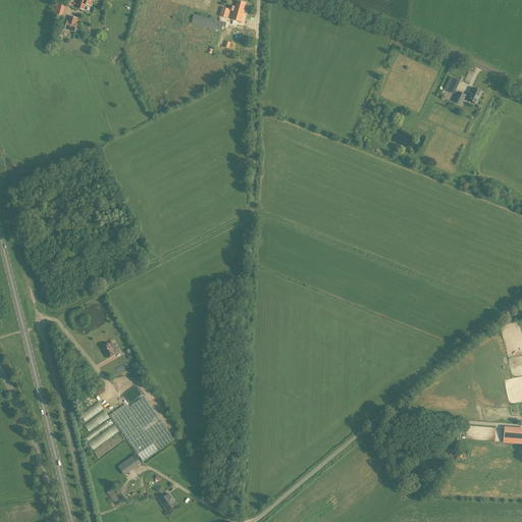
[(90,6),(92,0),(83,0),(81,0),(79,0),(77,8),(82,9),(83,4),(90,6)]
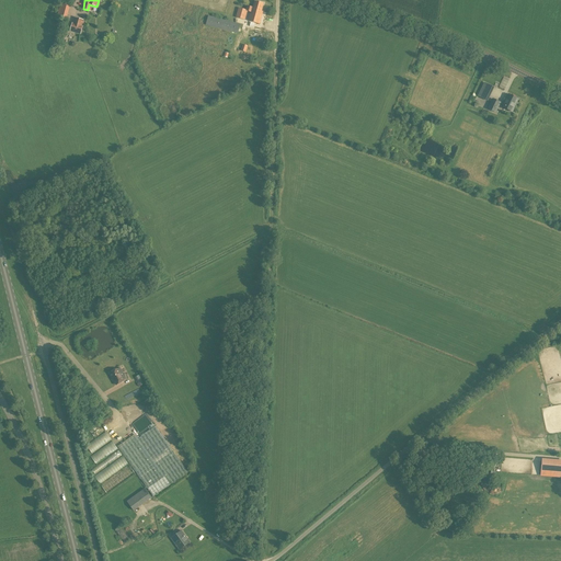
[(262,11),(264,4),(254,1),(253,8),(248,7),(247,10),(239,8),(236,18),(245,20),(248,11),(250,12),(248,21),(260,24),(263,12),(262,11)]
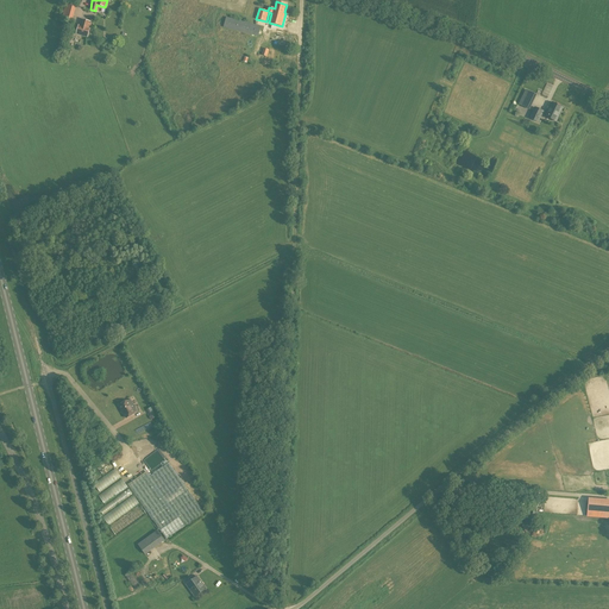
[(76,7),(66,4),(62,17),(73,20),(76,7)]
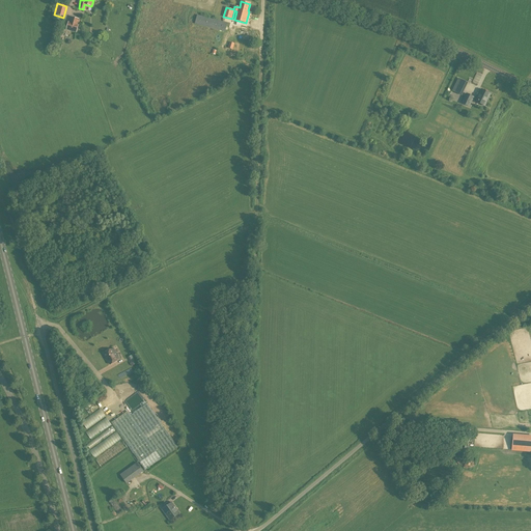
[(225,32),(227,23),(197,15),(195,24),(225,32)]
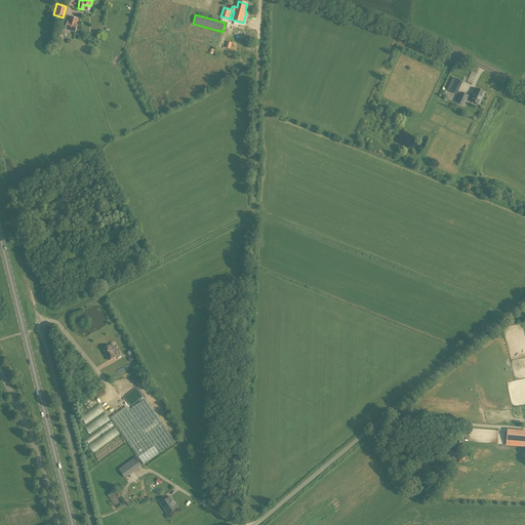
[(73,23),(74,18),(70,17),(69,22),(68,22),(66,29),(75,32),(77,25),(73,23)]
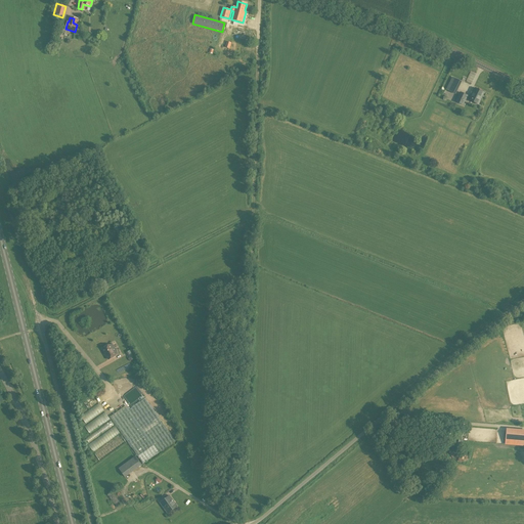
[(448,86),(446,89),(455,94),(457,90),(448,86)]
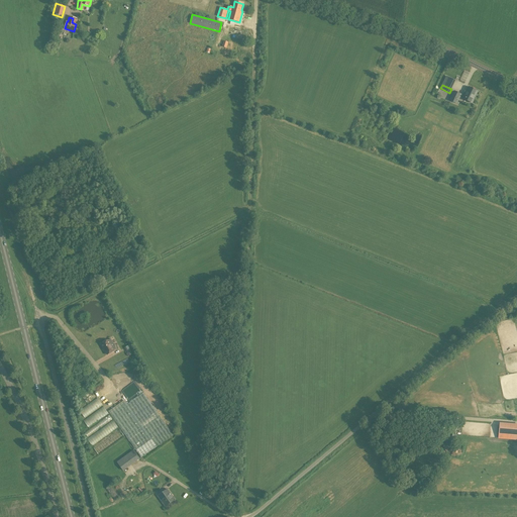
[(473,103),(478,92),(469,87),(462,99),(473,103)]
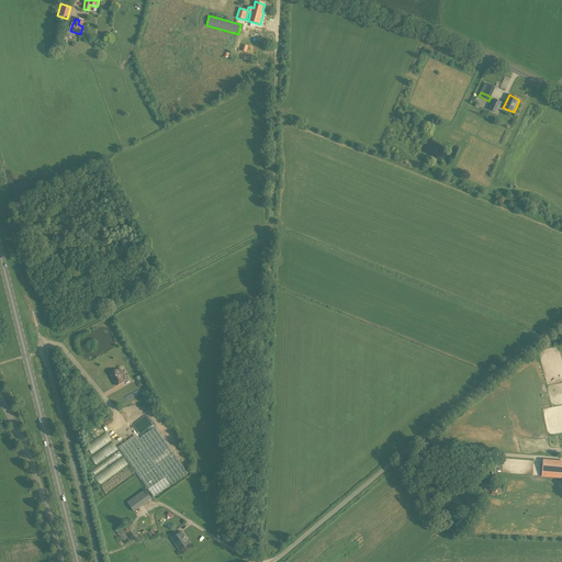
[(497,113),(502,102),(494,99),(489,110),(497,113)]
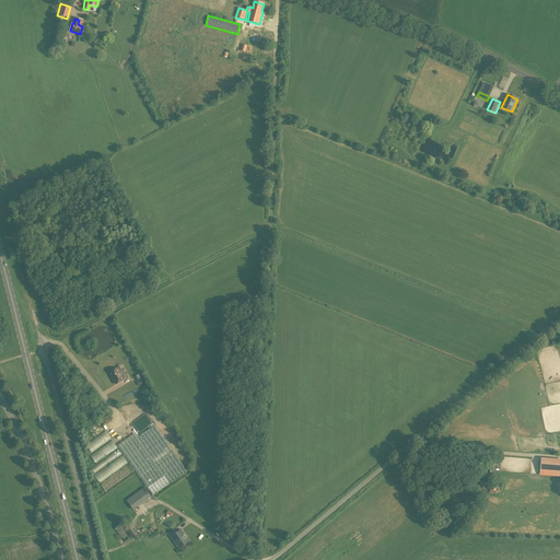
[(119,373),(121,371),(119,366),(109,373),(116,384),(124,381),(123,380),(119,373)]
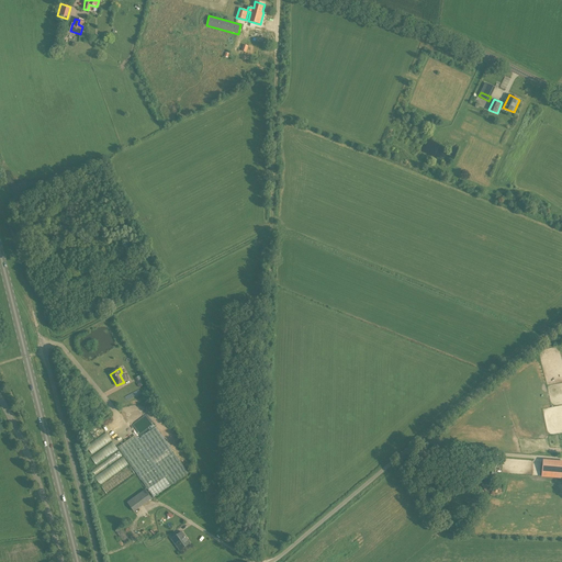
[(141,375),(136,378),(139,386),(145,384),(141,375)]
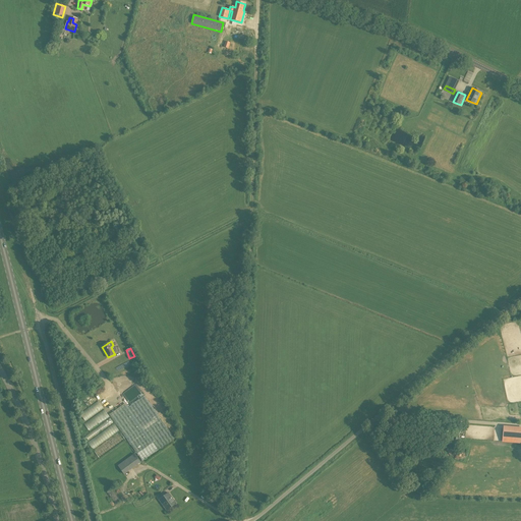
[(155,405),(154,405),(161,414),(165,411),(147,387),(143,389),(155,405)]
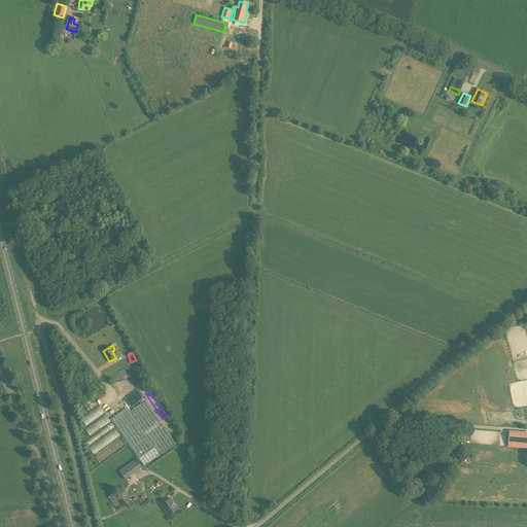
[(176,444),(146,400),(130,412),(128,410),(111,421),(144,466),(176,444)]
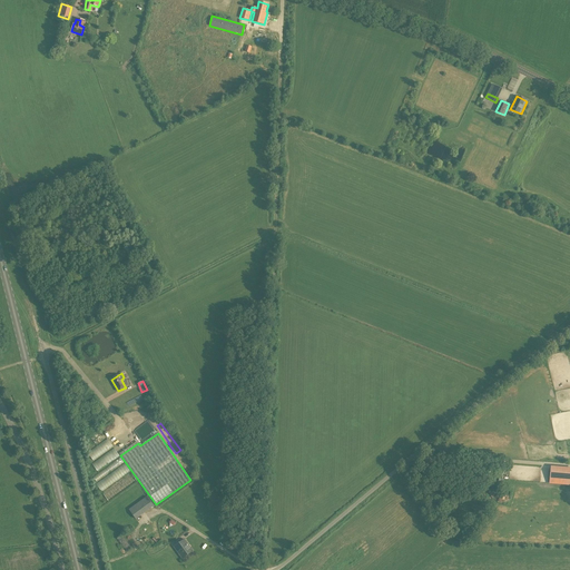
[(88,452),(92,459),(107,449),(105,446),(110,442),(108,438),(104,441),(100,435),(94,439),(98,445),(88,452)]
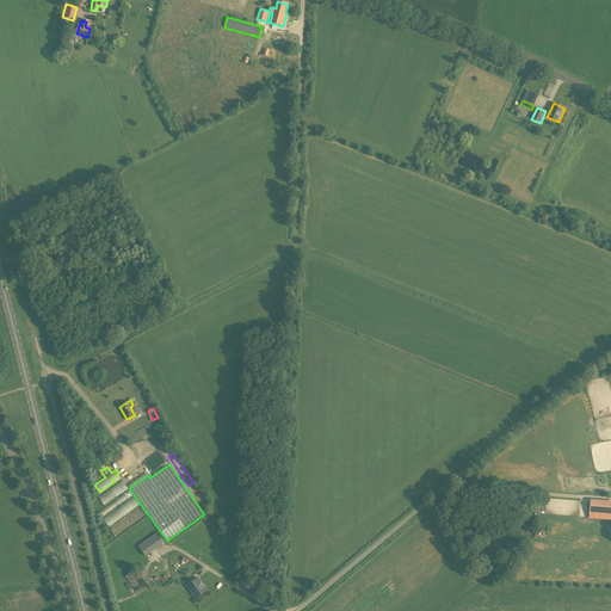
[(105,505),(129,489),(123,480),(99,497),(105,505)]
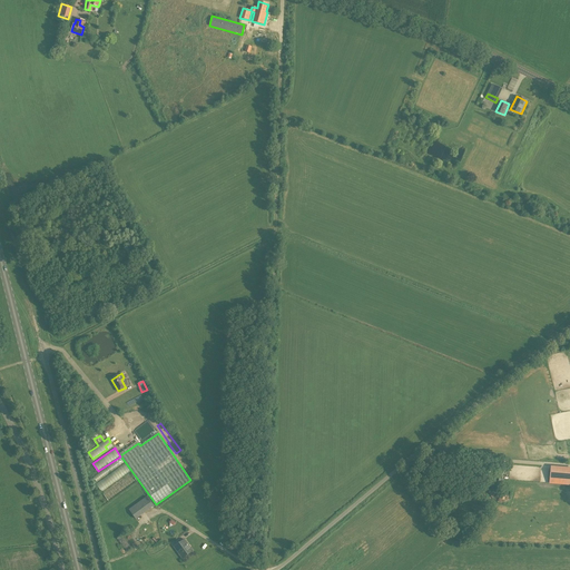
[(101,491),(130,471),(125,463),(96,483),(101,491)]
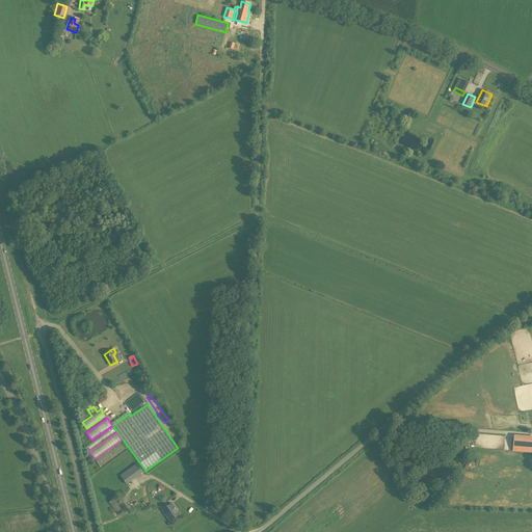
[(531,439),(514,437),(513,453),(531,454),(531,439)]
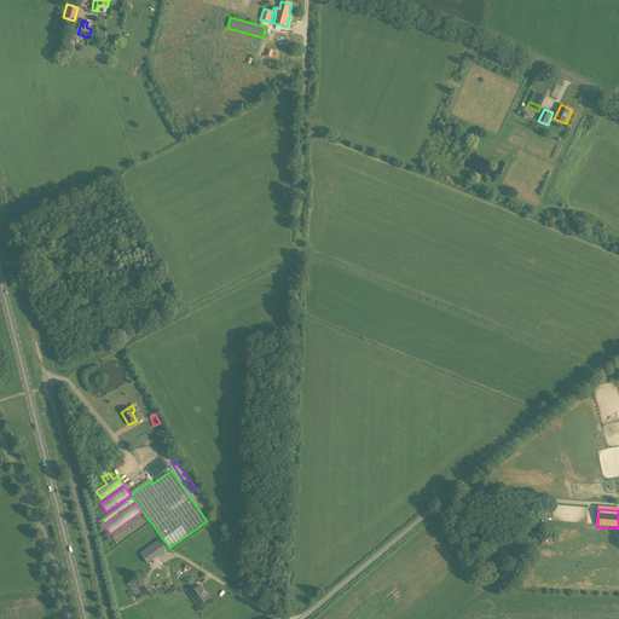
[(148,563),(157,557),(150,547),(140,553),(148,563)]
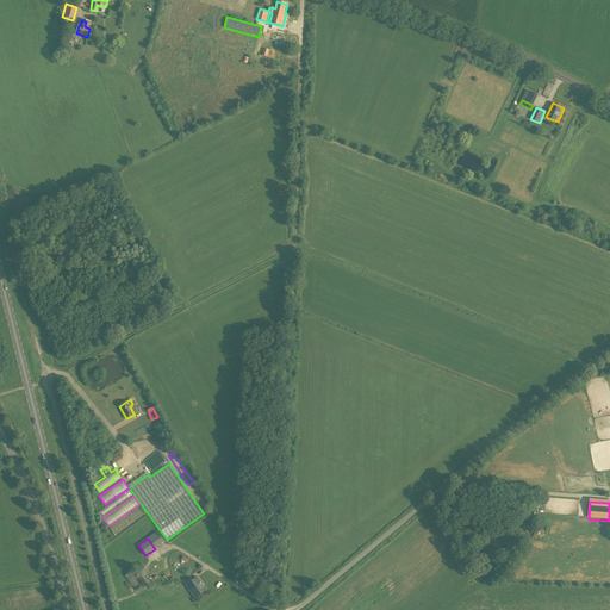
[(136,591),(142,586),(131,572),(125,577),(136,591)]
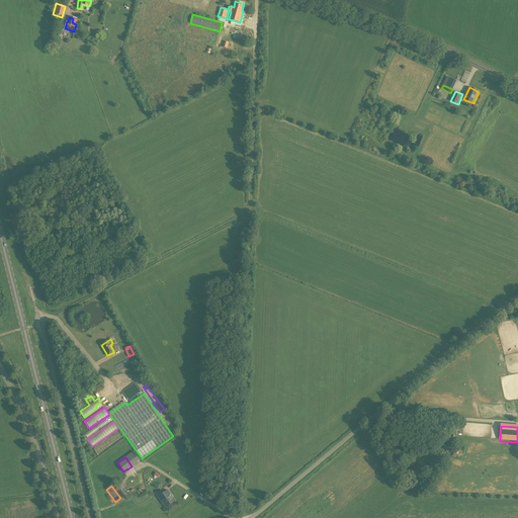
[(165,507),(175,500),(167,490),(158,497),(165,507)]
